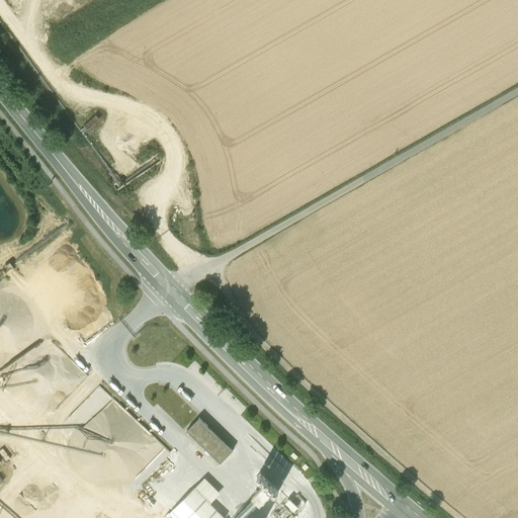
[(96,114),(84,124),(87,128),(99,118),(96,114)]
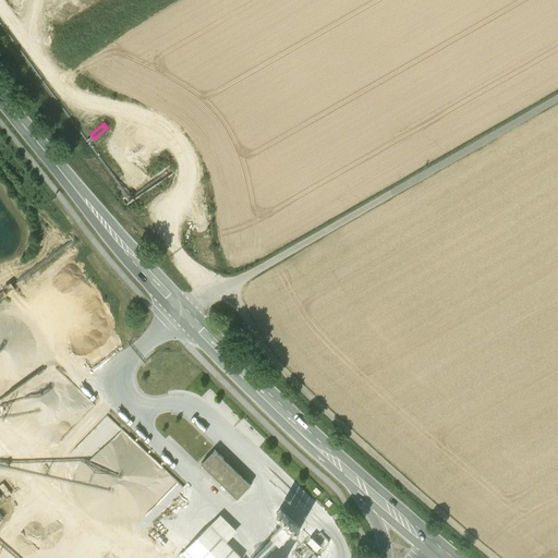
[(215,451),(202,465),(238,500),(252,486),(215,451)]
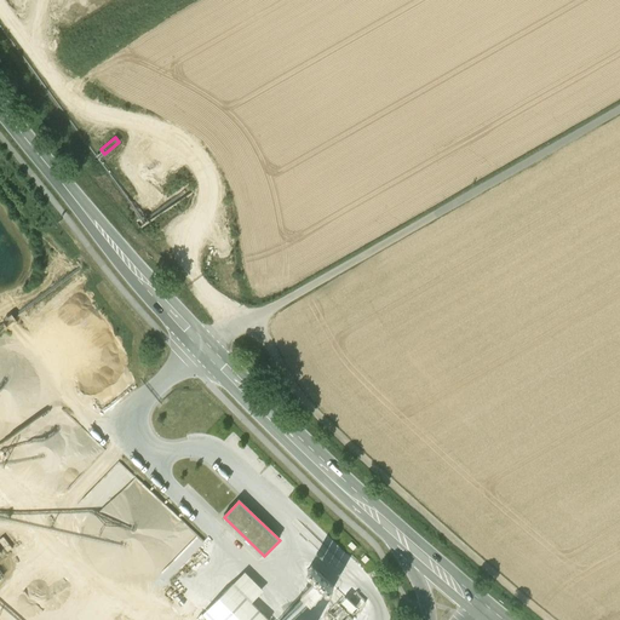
[(246,573),(201,616),(204,619),(267,619),(252,604),(264,592),(246,573)]
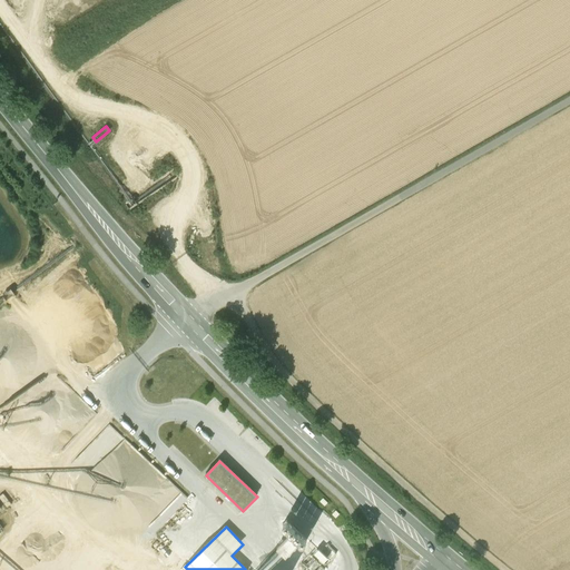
[(288,536),(276,550),(285,558),(298,543),(288,536)]
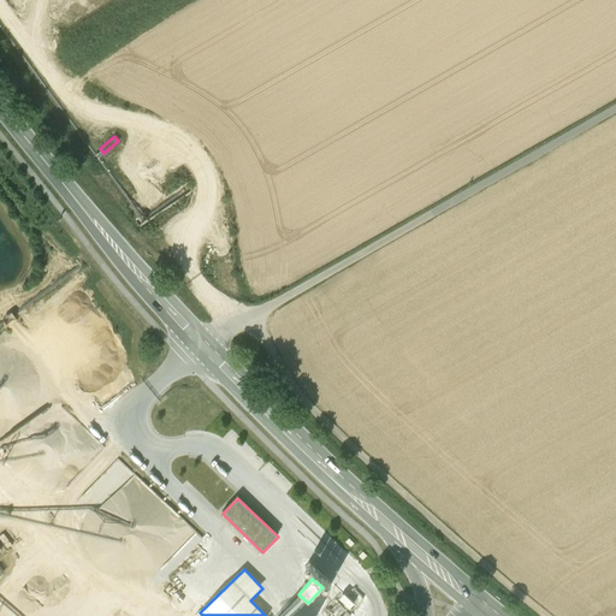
[(342,596),(347,605),(361,598),(357,588),(342,596)]
